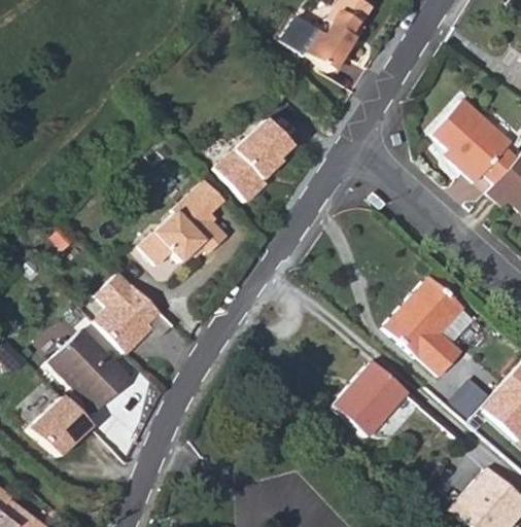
[(378,7),(366,0),(343,0),(332,19),(338,22),(330,36),(323,32),(301,16),(286,38),(309,53),(337,70),(378,7)]
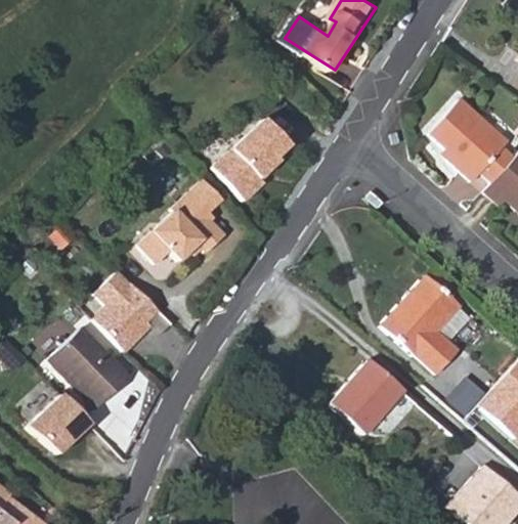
[(461,100),(430,136),(452,157),(449,161),(473,182),(485,169),(497,178),(517,155),(517,149),(509,143),(461,100)]
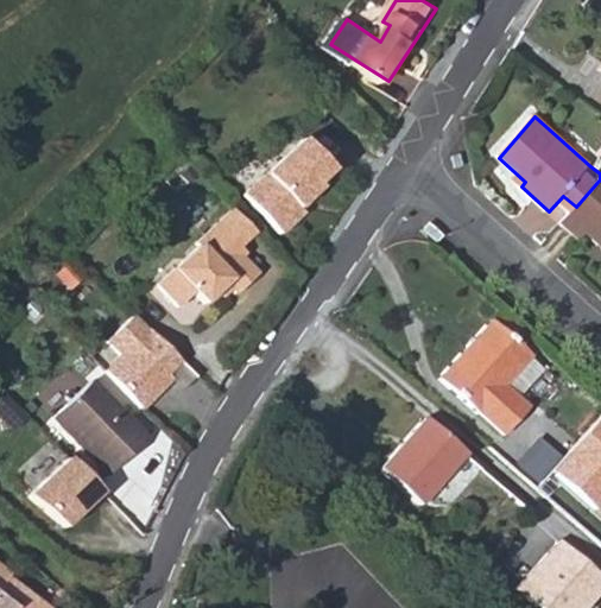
[(309,138),(251,196),(288,234),(310,211),(305,207),(326,187),(322,183),(337,168),(309,138)]
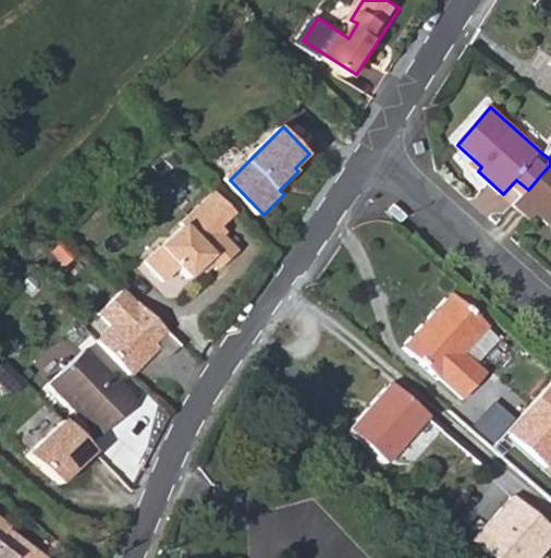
[(550,165),(528,190),(515,204),(535,221),(540,214),(550,222),(550,165)]
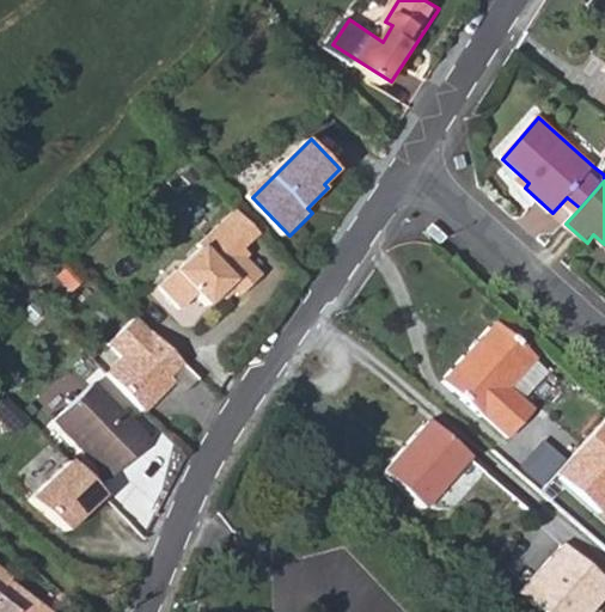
[(264,234),(242,210),(205,245),(208,248),(166,287),(188,310),(203,295),(214,306),(227,294),(236,286),(239,289),(245,297),(267,275),(251,258),(255,255),(249,249),(264,234)]
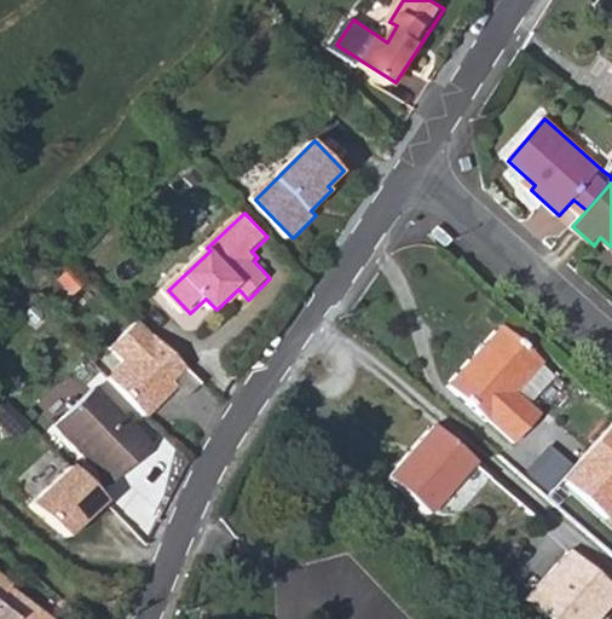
[(230,298),(234,301),(242,293),(238,289),(230,298)]
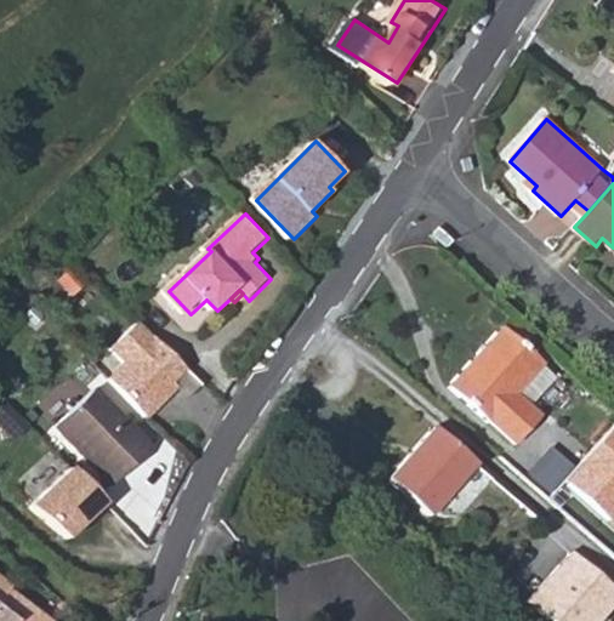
[(143,320),(118,346),(132,360),(115,377),(153,415),(183,385),(178,379),(191,366),(143,320)]
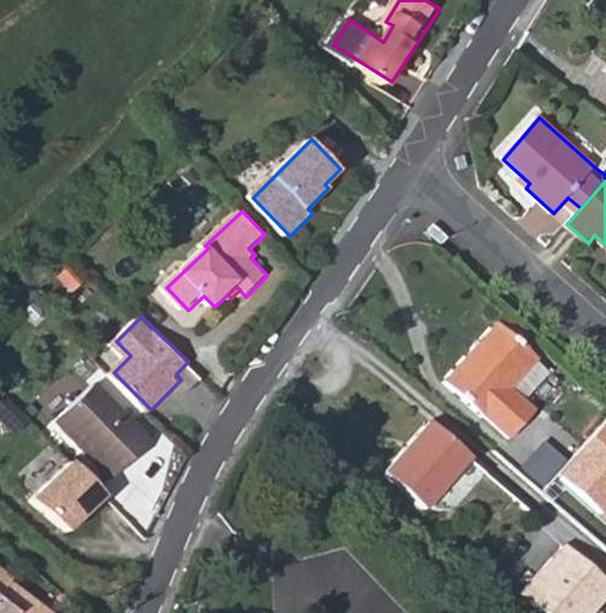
[(497,322),(443,382),(482,417),(483,416),(508,437),(532,411),(519,399),(545,370),(532,359),(534,357),(497,322)]
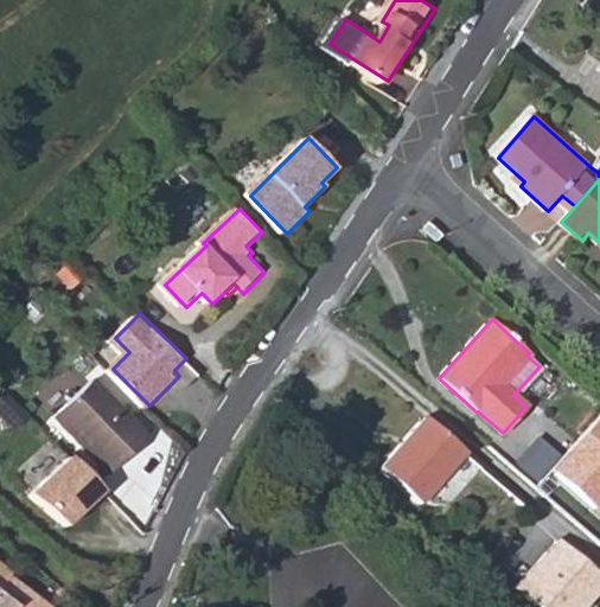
[(96,381),(61,415),(115,472),(152,438),(96,381)]
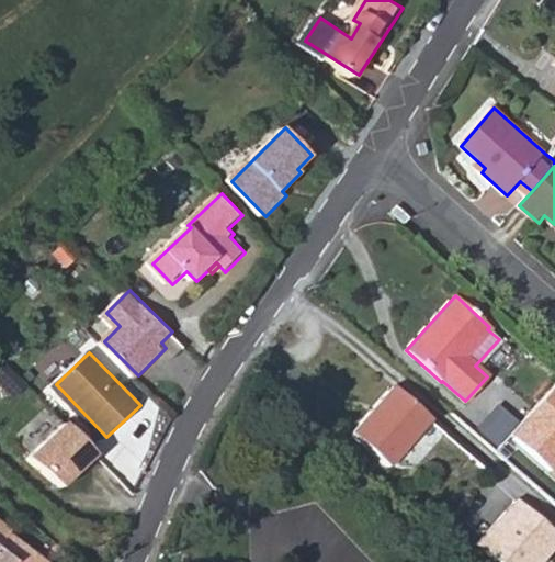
[(393,383),(351,430),(388,463),(429,415),(393,383)]
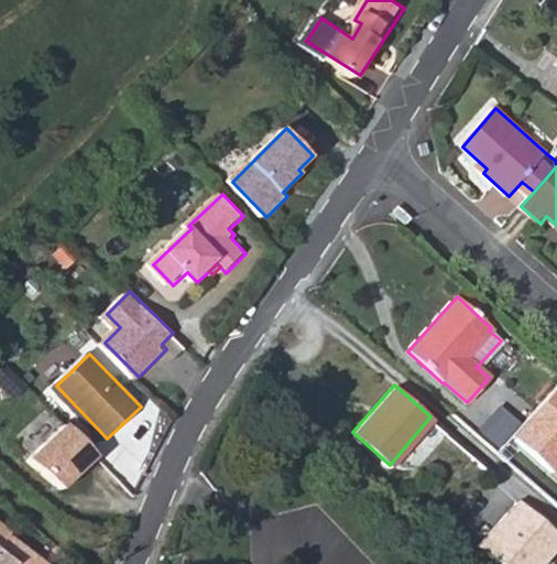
[(556,390),(514,435),(555,472),(556,470),(556,390)]
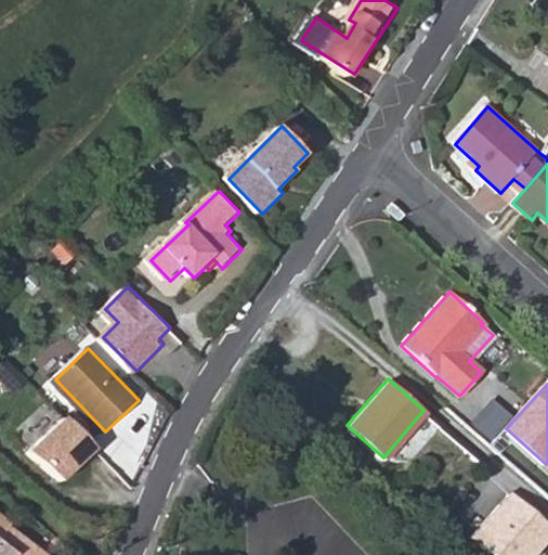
[(68,413),(31,450),(65,479),(99,446),(68,413)]
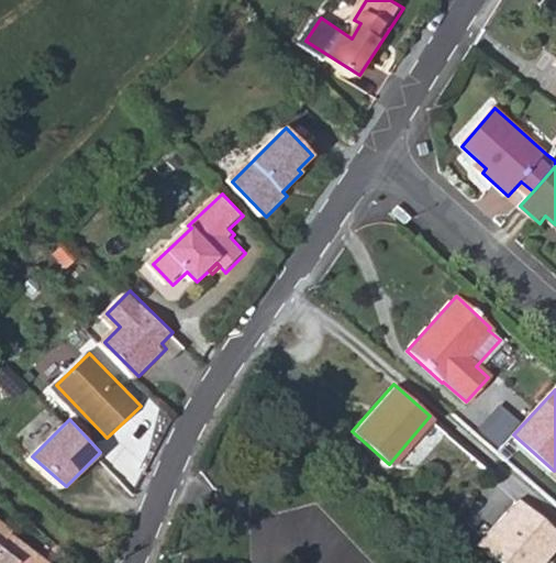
[(555,529),(520,497),(479,542),(502,562),(542,562),(555,548),(555,529)]
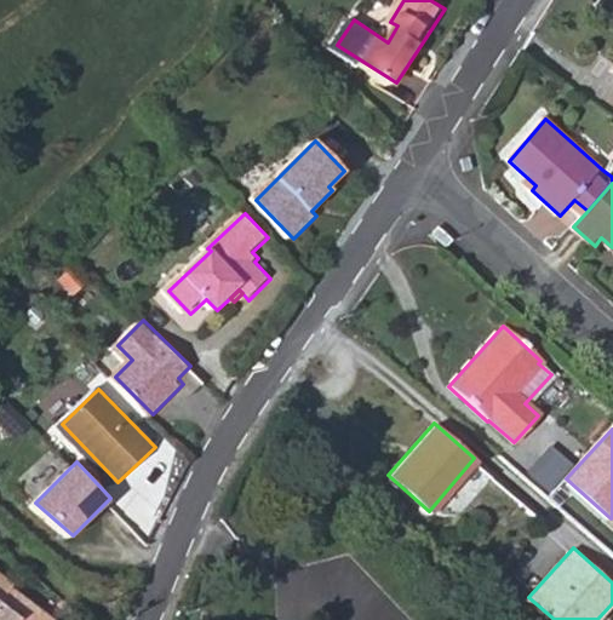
[(0,619),(33,619),(9,600),(12,595),(0,584),(0,619)]
